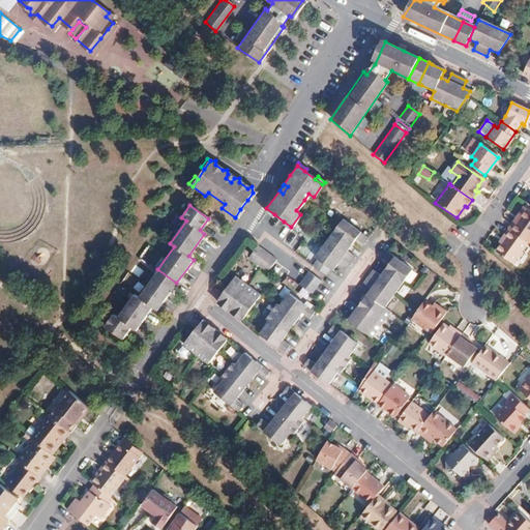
[(272,217),(274,214),(266,208),(264,211),(272,217)]
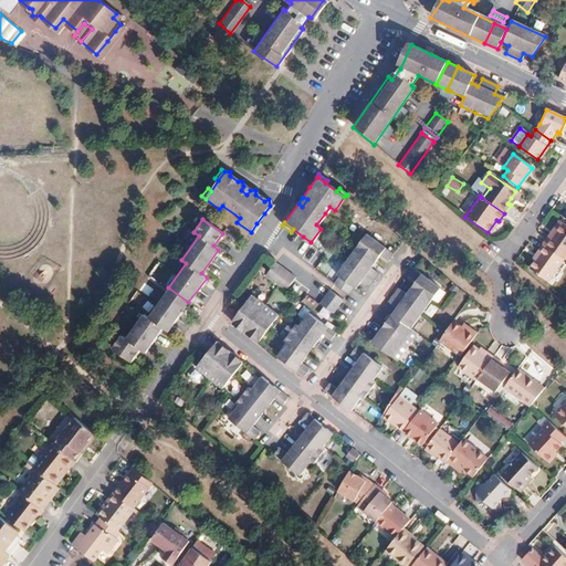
[(558,222),(547,238),(551,240),(562,224),(558,222)]
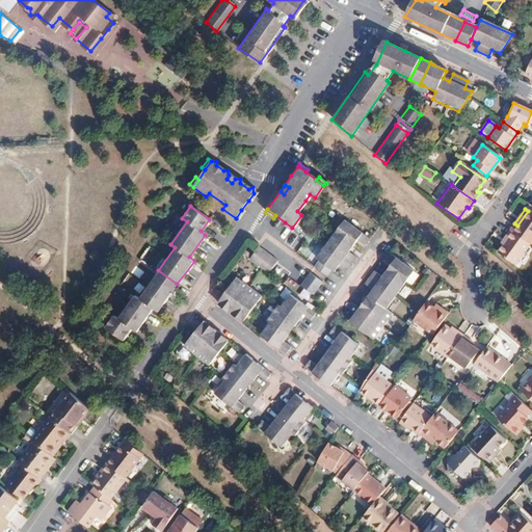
[(531,241),(531,213),(528,211),(517,225),(514,223),(509,230),(528,243),(530,244),(531,241)]
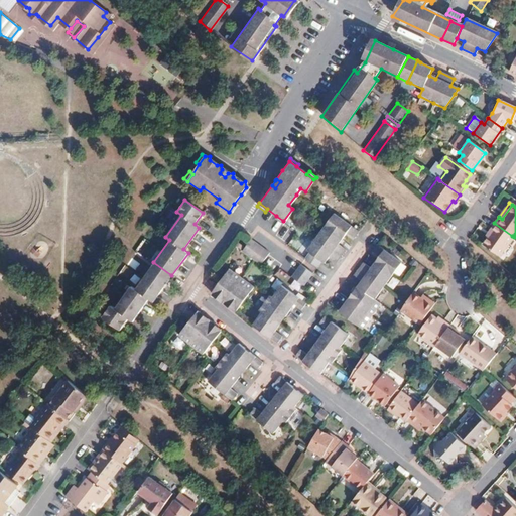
[(334,213),(306,248),(309,251),(304,257),(316,266),(321,259),(325,261),(329,255),(337,261),(346,249),(339,243),(346,233),(354,238),(359,231),(334,213)]
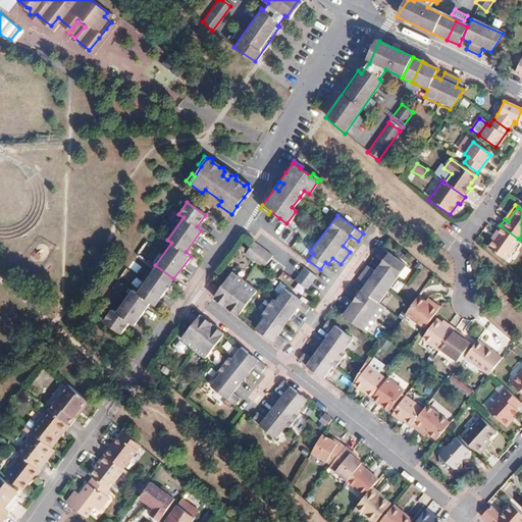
[(518,239),(500,225),(494,232),(497,235),(487,248),(504,260),(518,239)]
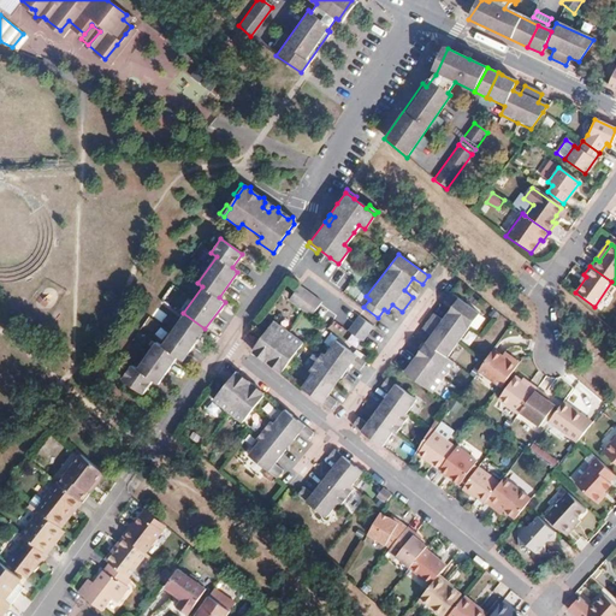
[(295,291),(284,306),(298,317),(306,321),(317,307),(295,291)]
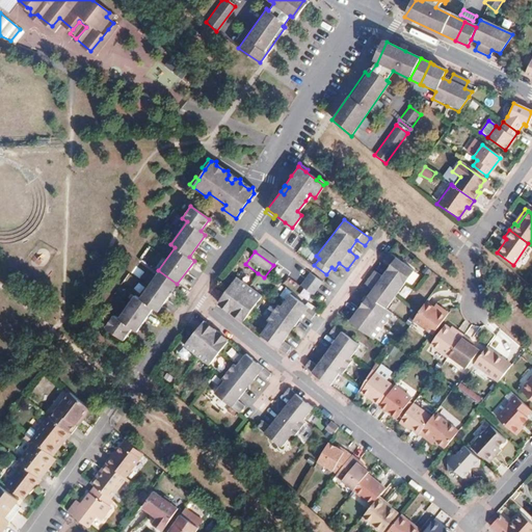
[(392,264),(382,275),(374,270),(366,283),(373,289),(349,321),(373,339),(383,325),(393,313),(386,308),(396,295),(414,270),(389,251),(383,259),(392,264)]
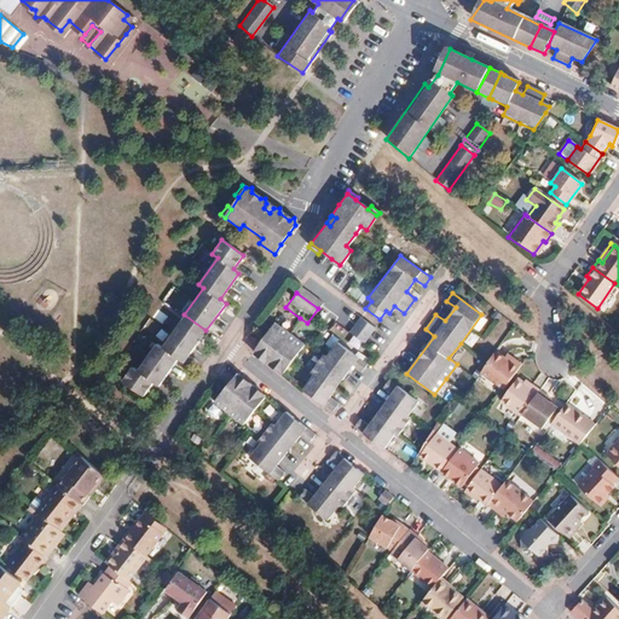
[(184,314),(180,320),(202,335),(206,330),(184,314)]
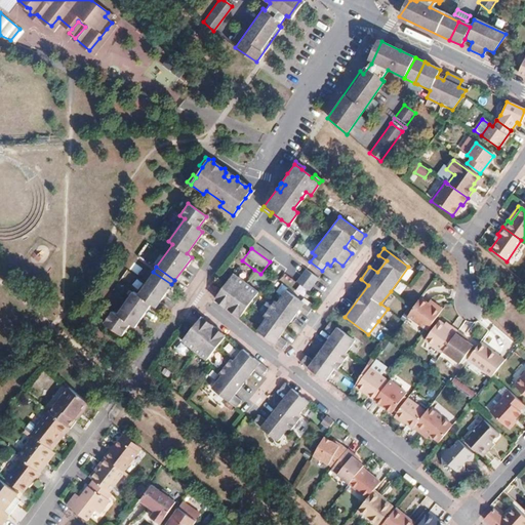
[(305,269),(295,280),(309,289),(317,278),(305,269)]
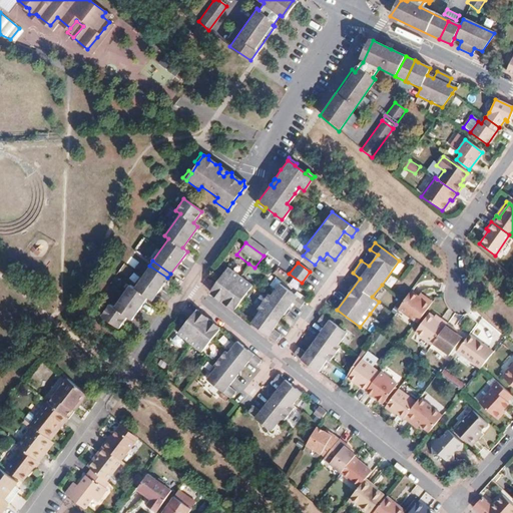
[(151,301),(167,278),(149,266),(141,277),(133,288),(129,285),(113,308),(108,305),(100,316),(118,328),(126,317),(130,321),(147,298),(151,301)]
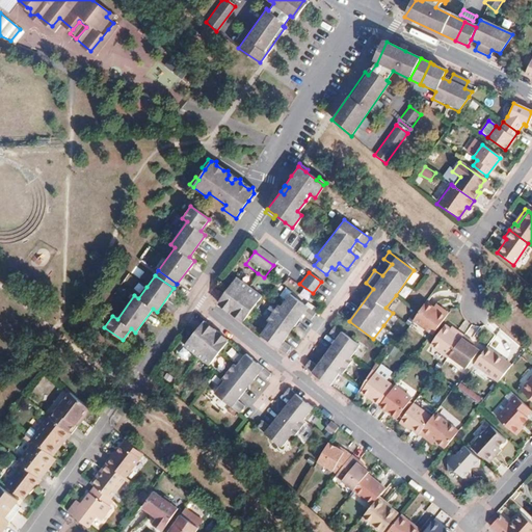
[(261,297),(235,277),(224,292),(217,301),(243,321),(261,297)]
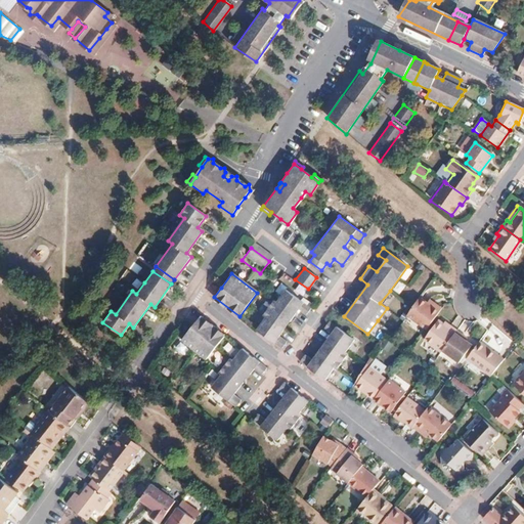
[(285,318),(290,321),(299,309),(306,315),(310,309),(286,291),(276,303),(273,301),(262,316),(265,318),(256,331),(262,335),(264,332),(269,336),(266,338),(280,349),(286,342),(278,337),(282,331),(278,328),(285,318)]
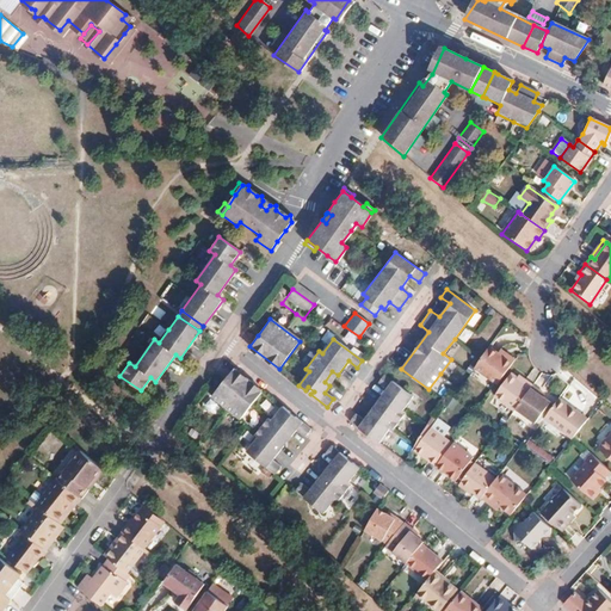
[(503,359),(497,355),(487,347),(473,368),(497,384),(514,359),(506,355),(503,359)]
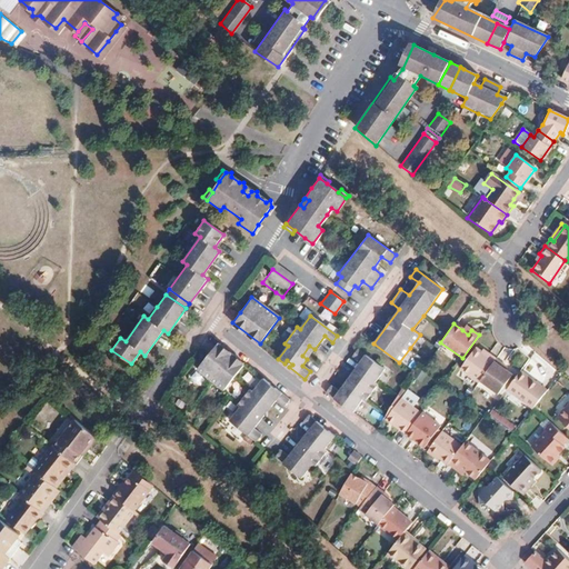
[(217,345),(196,370),(209,380),(221,390),(242,366),(217,345)]
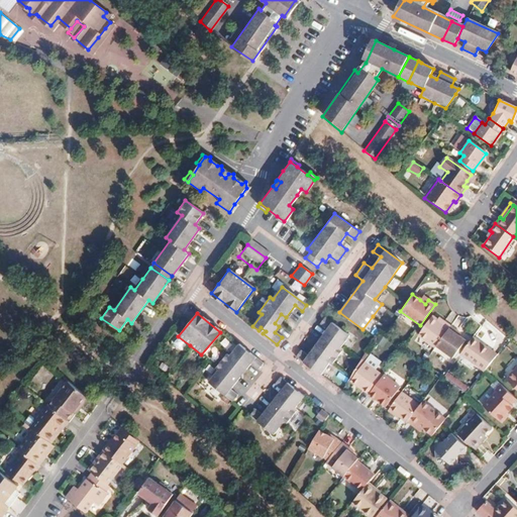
[(275,323),(279,326),(286,317),(281,314),(275,323)]
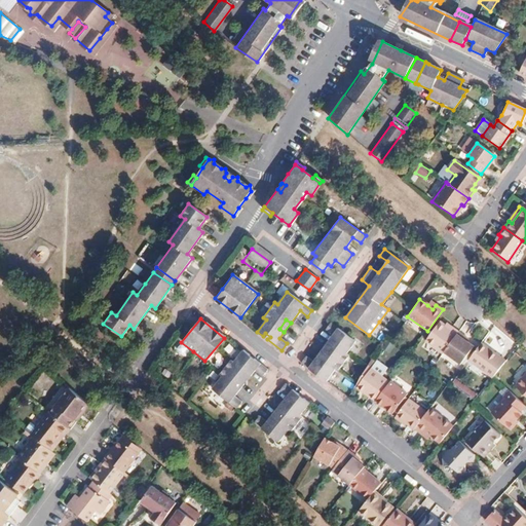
[(322,359),(316,355),(311,362),(305,357),(300,363),(313,373),(316,370),(322,374),(318,377),(325,381),(335,369),(337,370),(349,354),(346,352),(354,341),(330,322),(325,329),(332,334),(323,346),(328,350),(322,359)]
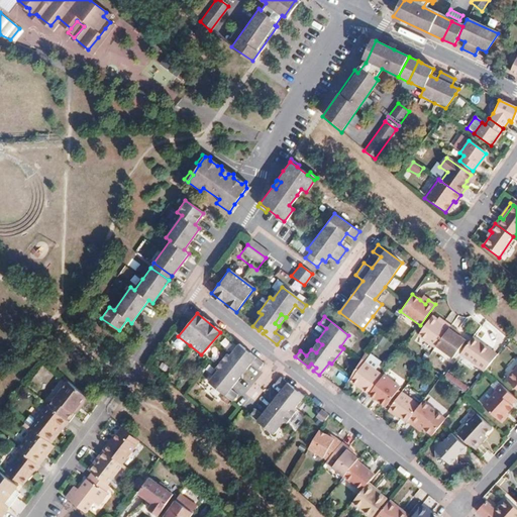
[(434,348),(435,346),(449,326),(443,322),(441,324),(436,320),(431,317),(417,335),(434,348)]
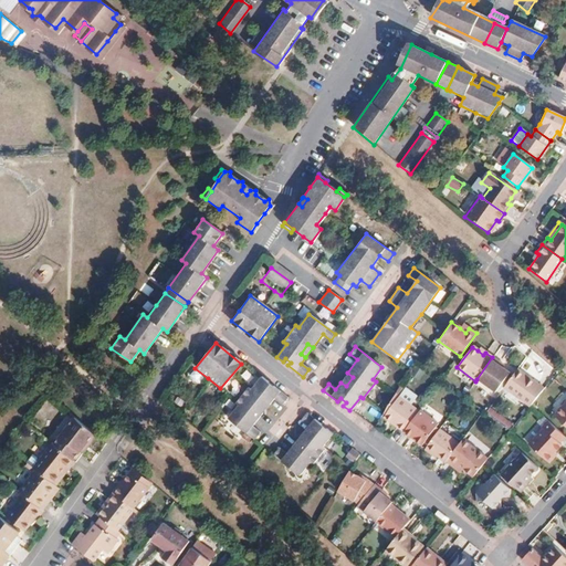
[(510,374),(502,369),(498,366),(500,363),(492,357),(477,379),(495,392),(510,374)]
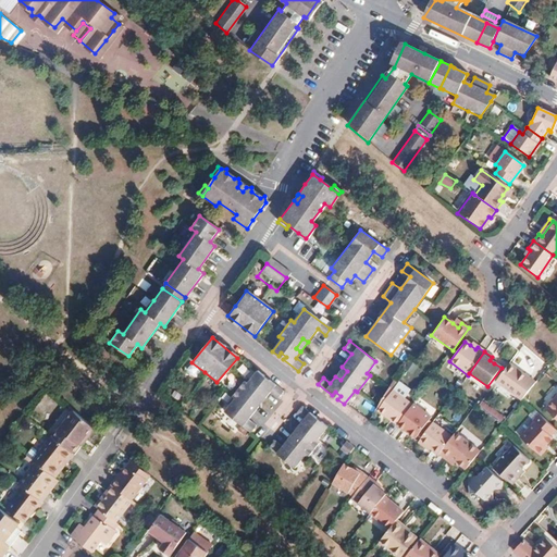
[(415,362),(408,371),(417,378),(423,370),(415,362)]
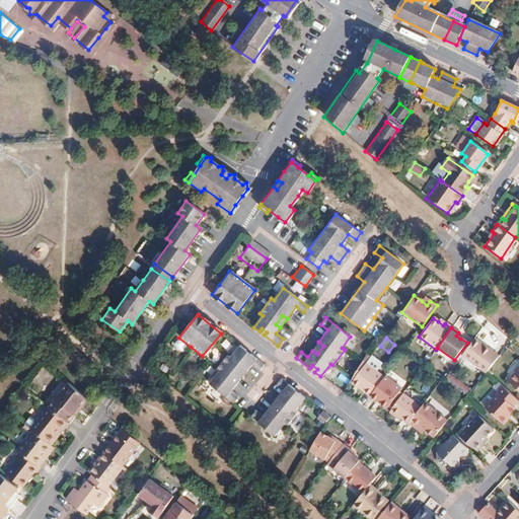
[(473,339),(461,355),(485,373),(498,357),(473,339)]
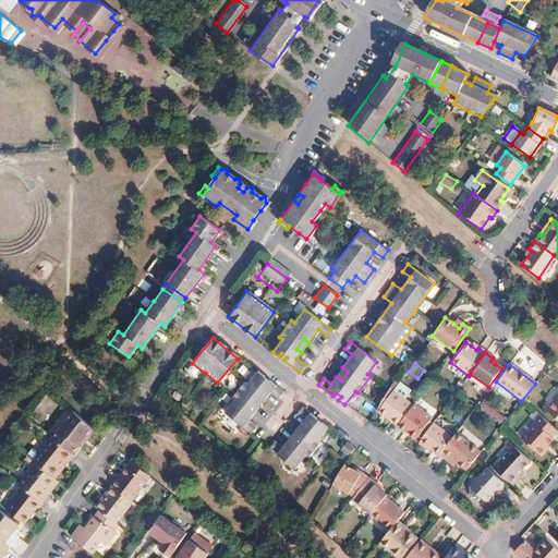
[(342,367),(336,377),(341,380),(348,372),(342,367)]
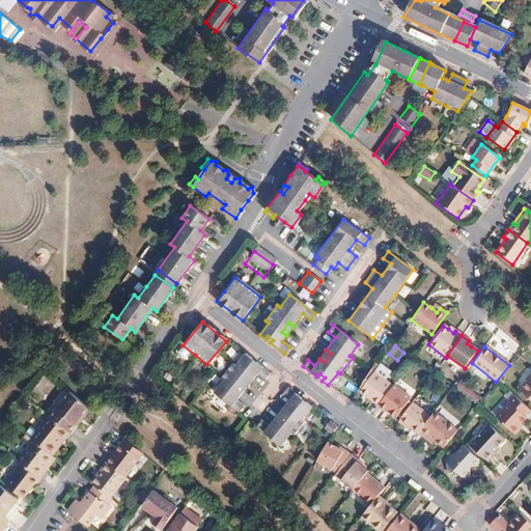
[(235,400),(244,389),(240,386),(247,376),(251,381),(256,374),(262,381),(269,373),(255,362),(253,365),(249,361),(251,359),(244,354),(233,366),(231,364),(219,379),(222,382),(212,393),(236,413),(242,407),(235,400)]
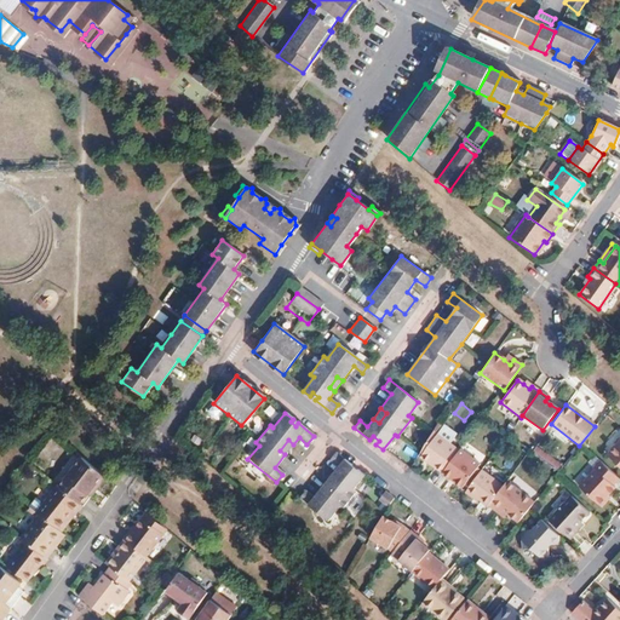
[(419,459),(422,454),(436,436),(431,432),(417,458),(419,459)]
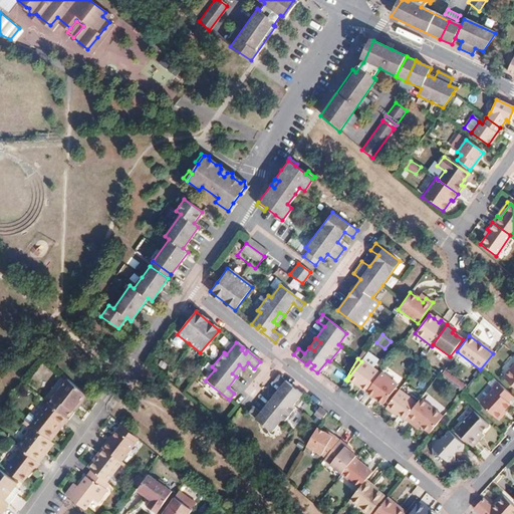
[(361,361),(349,376),(355,381),(353,386),(364,394),(365,393),(378,374),(361,361)]
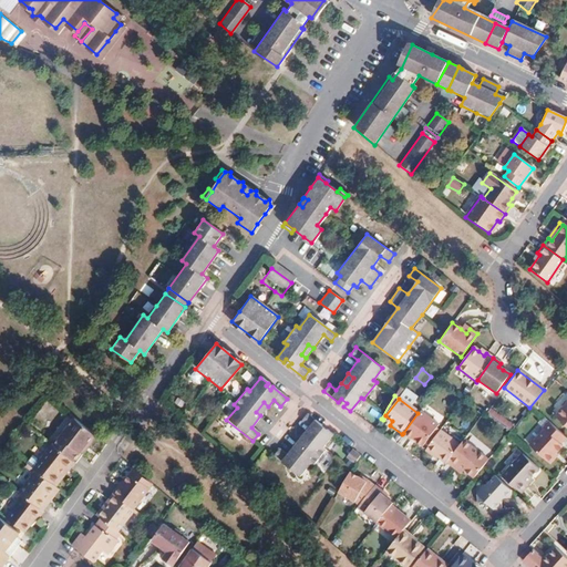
[(256,412),(260,415),(268,406),(264,402),(256,412)]
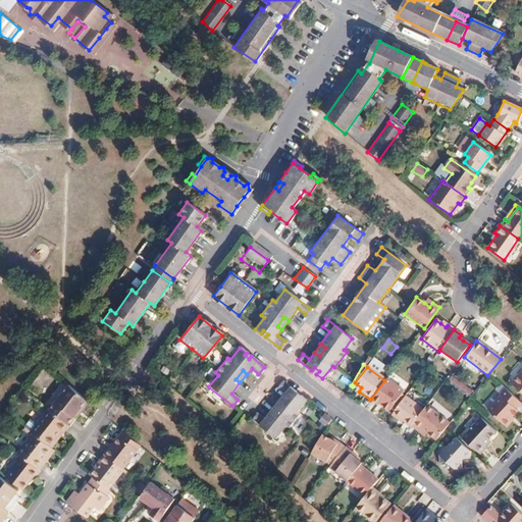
[(521,371),(511,384),(521,395),(521,371)]
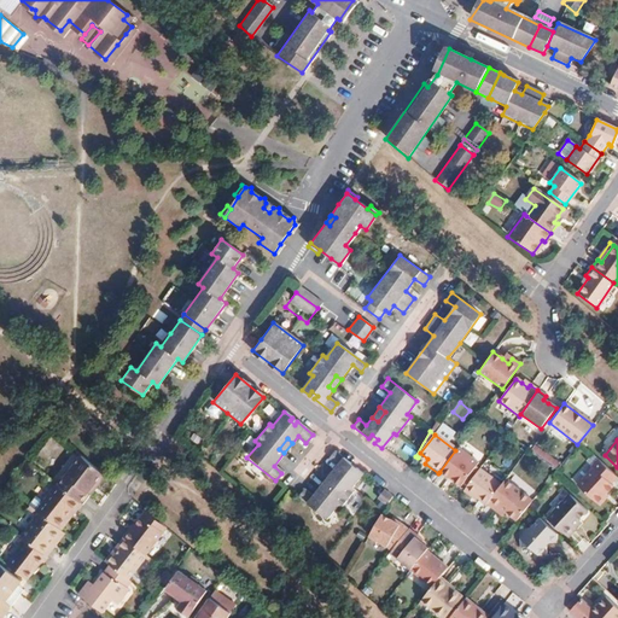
[(535,445),(531,452),(557,468),(561,462),(535,445)]
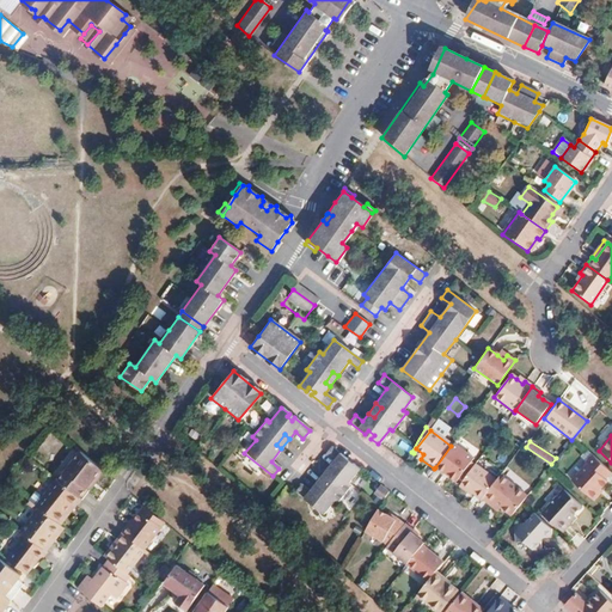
[(451,446),(435,467),(456,482),(472,459),(452,445),(451,446)]
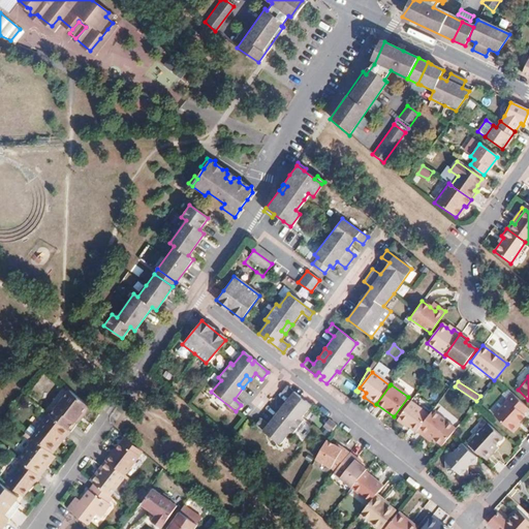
[(286,398),(282,404),(287,407),(280,416),(275,413),(266,425),(258,419),(253,426),(278,445),(288,434),(290,435),(303,421),(301,418),(310,406),(304,401),(302,404),(298,400),(300,398),(285,385),(280,393),(286,398)]
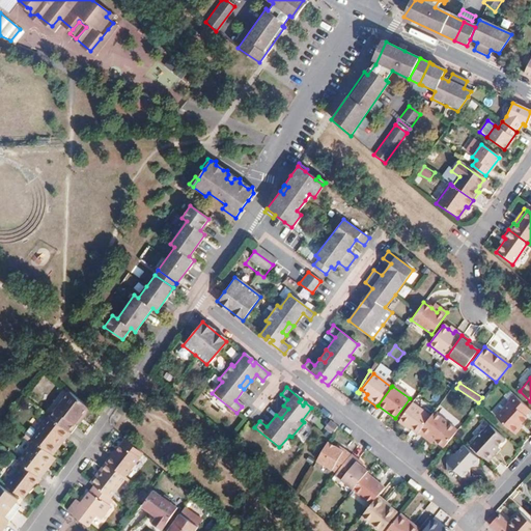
[(361,389),(359,393),(365,398),(367,394),(361,389)]
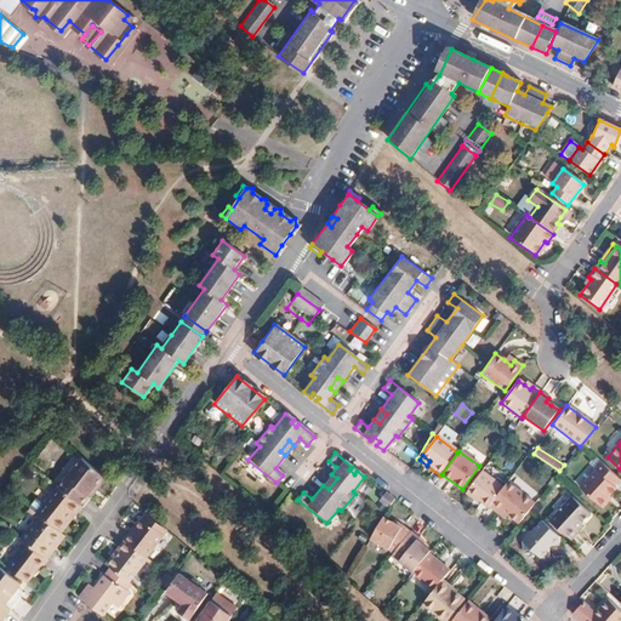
[(81,460),(58,489),(81,507),(83,508),(89,500),(86,497),(102,477),(81,460)]
